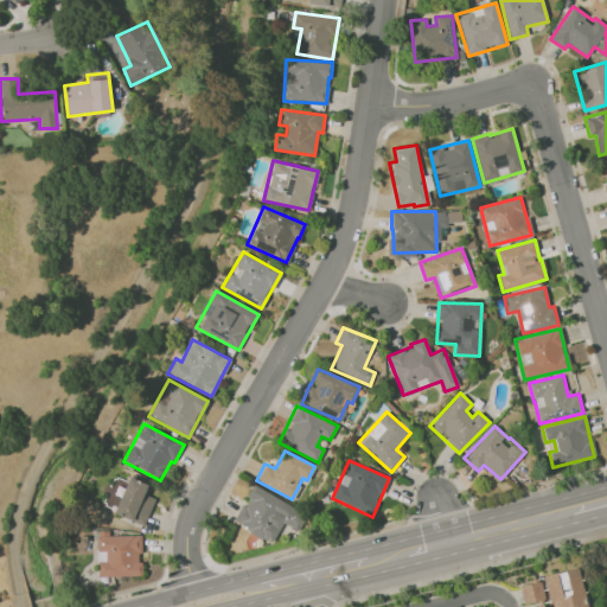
[(145,524),(154,498),(147,496),(151,485),(129,478),(128,481),(114,477),(112,486),(104,484),(102,491),(107,493),(101,509),(145,524)]
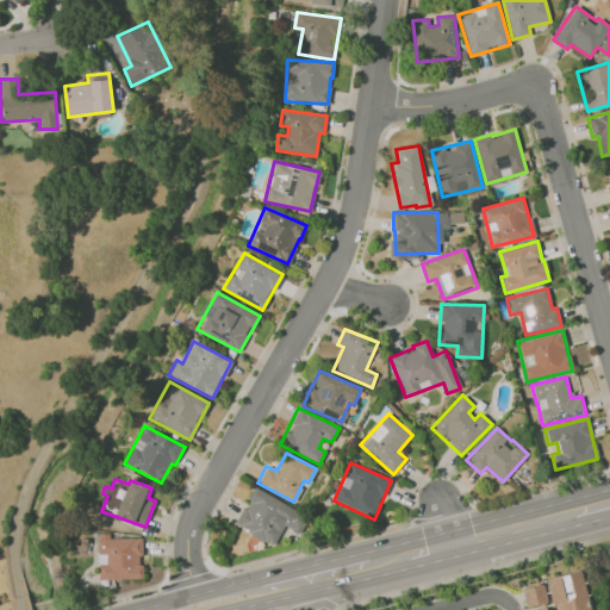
[(235,526),(273,546),(284,527),(299,535),(309,517),(254,487),(235,526)]
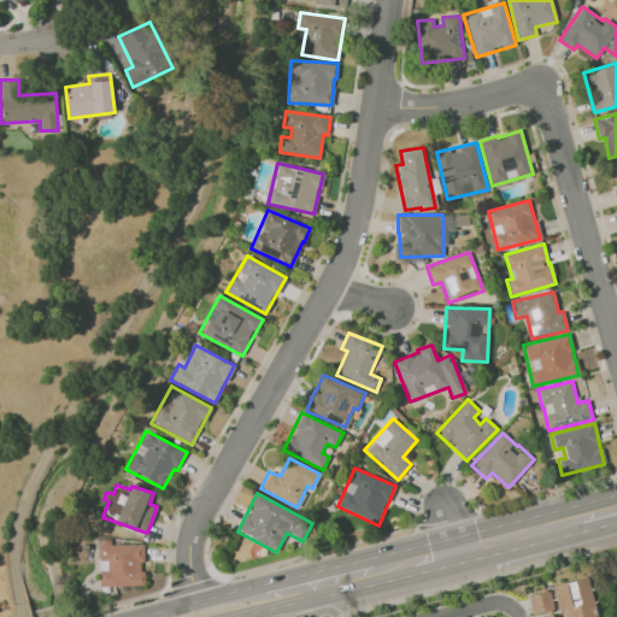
[(142,544),(110,545),(110,540),(98,540),(98,560),(107,559),(109,570),(99,570),(99,586),(144,586),(142,544)]
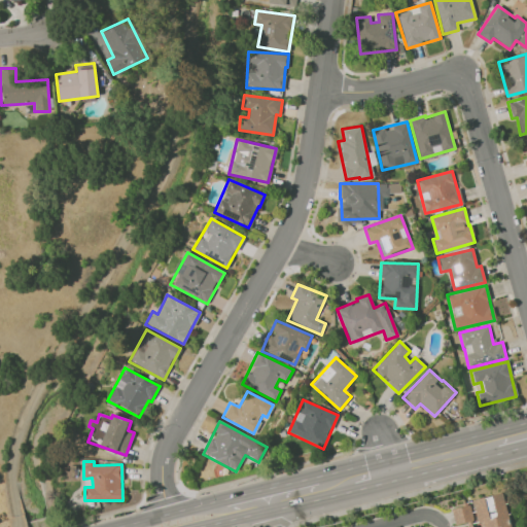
[(451,504),(454,526),(508,526),(503,495),(451,504)]
